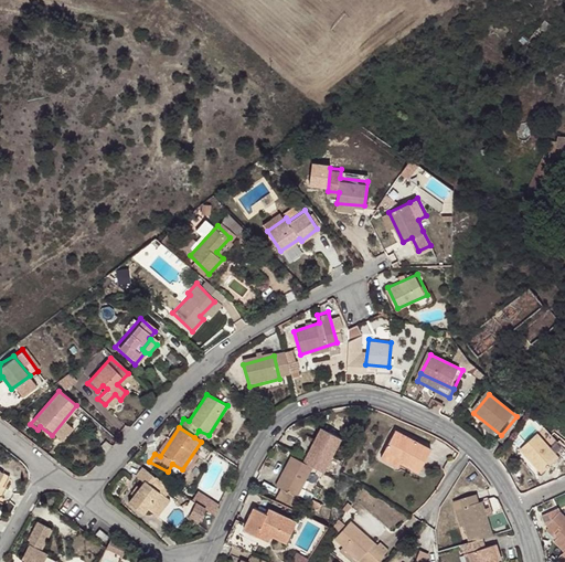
[(341,439),(321,430),(304,462),(323,473),(341,439)]
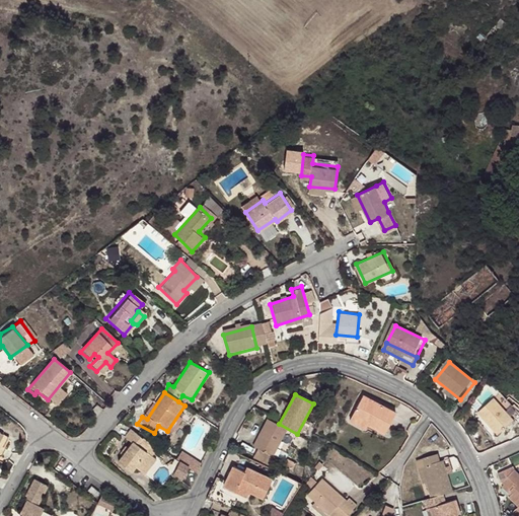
[(397,413),(363,394),(354,412),(369,420),(366,424),(385,434),(397,413)]
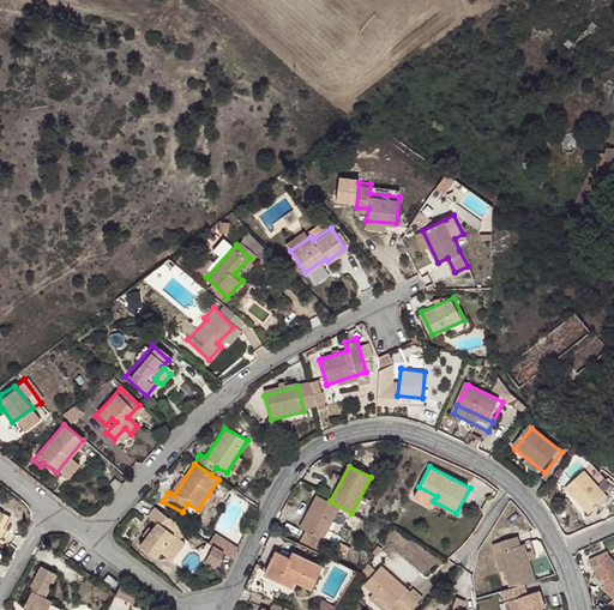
[(589,473),(611,501),(613,491),(595,469),(589,473)]
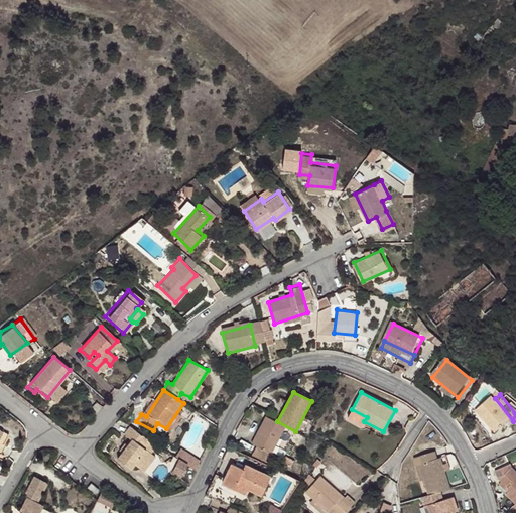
[(513,421),(495,398),(478,411),(496,435),(513,421)]
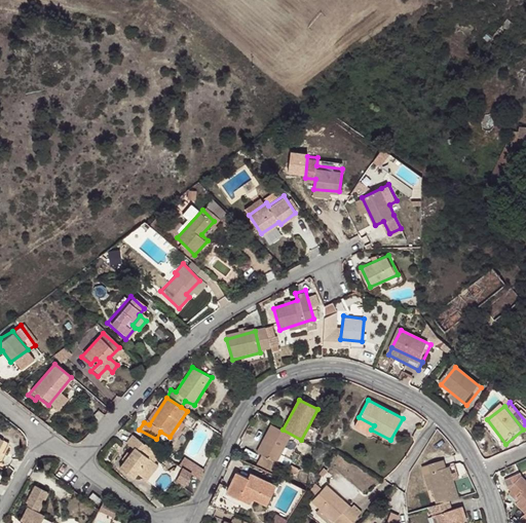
[(359,417),(354,425),(369,434),(371,430),(374,425),(359,417)]
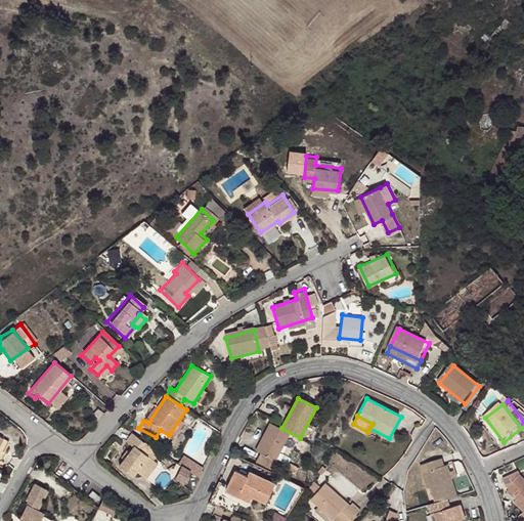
[(260,457),(256,466),(275,475),(279,466),(274,464),(289,433),(269,425),(262,439),(266,440),(259,456),(260,457)]
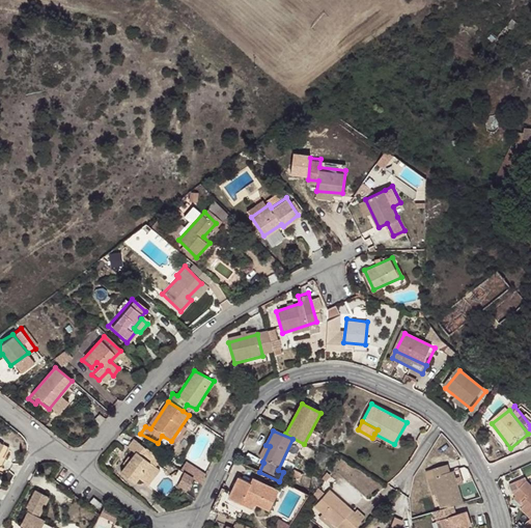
[(154,451),(133,438),(127,446),(136,451),(122,472),(137,481),(139,478),(149,484),(159,467),(148,460),(154,451)]
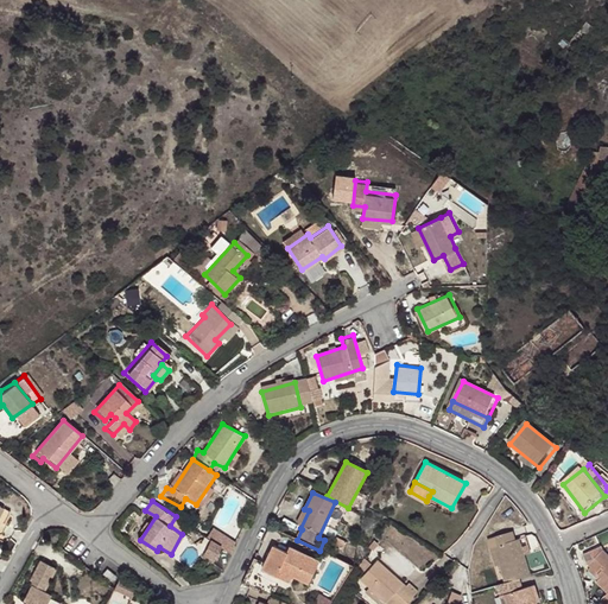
[(521,579),(531,576),(520,538),(517,538),(514,529),(498,534),(500,542),(495,544),(508,583),(521,579)]
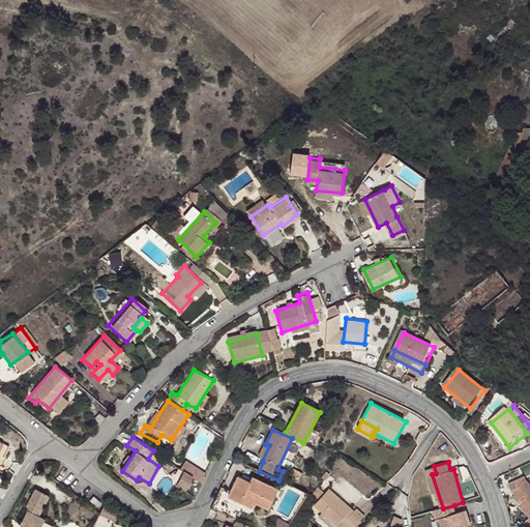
[(188,463),(183,470),(195,478),(202,482),(206,474),(188,463)]
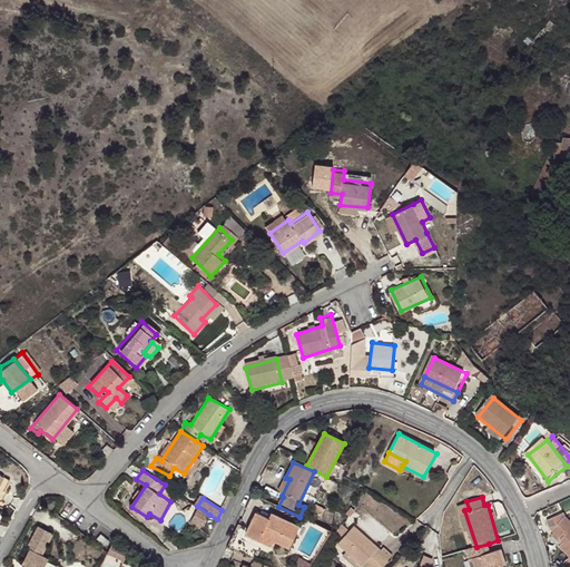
[(205,526),(209,515),(197,506),(192,502),(186,512),(205,526)]
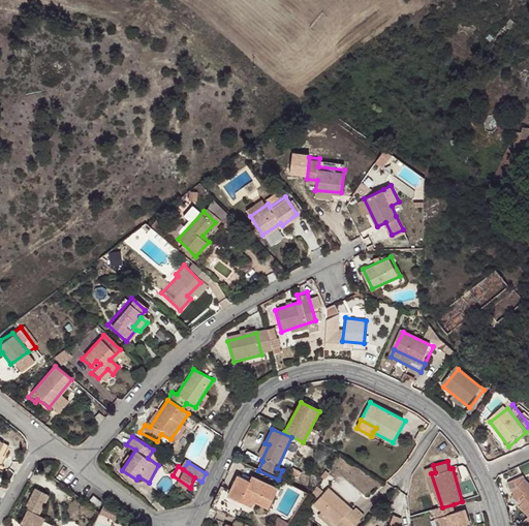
[(249,482),(236,475),(226,496),(250,507),(253,502),(267,508),(276,488),(251,476),(249,482)]
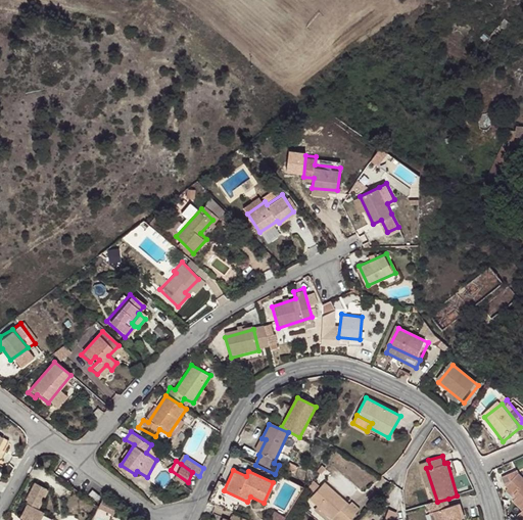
[(522,511),(522,476),(520,470),(502,477),(508,488),(518,499),(514,503),(522,511)]
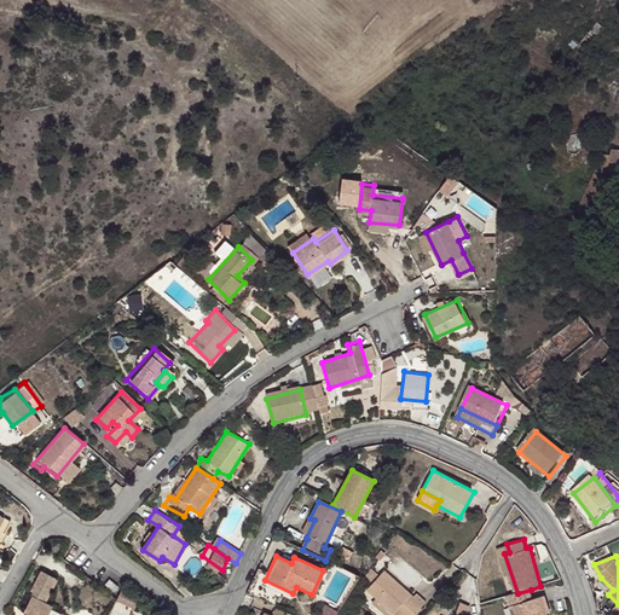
[(52,614),(56,607),(48,603),(62,578),(47,570),(35,592),(39,593),(28,613),(30,614),(52,614)]
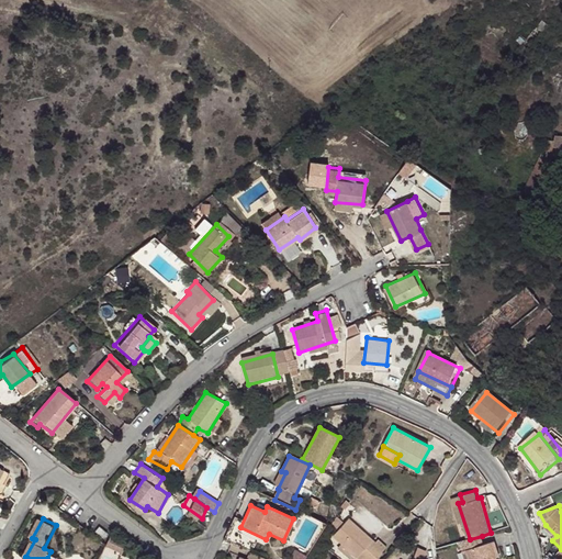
[(375,539),(352,518),(337,536),(360,558),(375,539)]
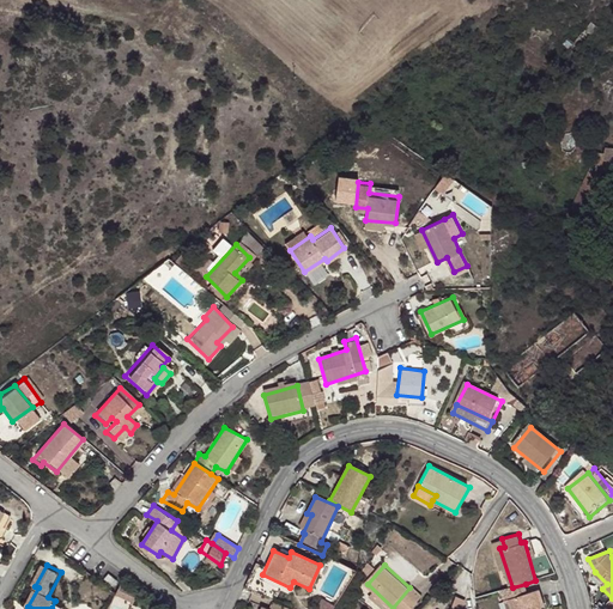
[(117,580),(107,572),(102,579),(114,586),(117,580)]
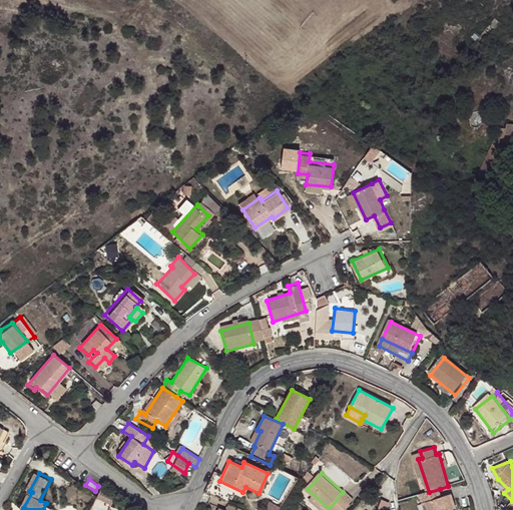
[(440,489),(429,492),(419,495),(421,501),(427,500),(429,509),(454,509),(450,492),(442,495),(440,489)]
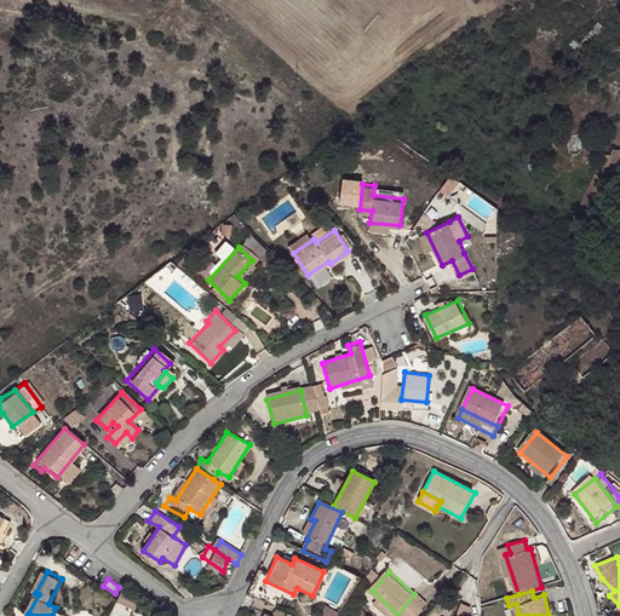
[(418,615),(430,602),(422,594),(401,615),(418,615)]
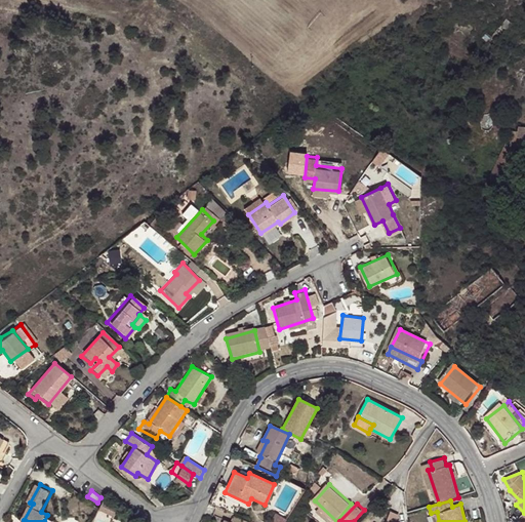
[(392,512),(388,521),(397,521),(400,515),(392,512)]
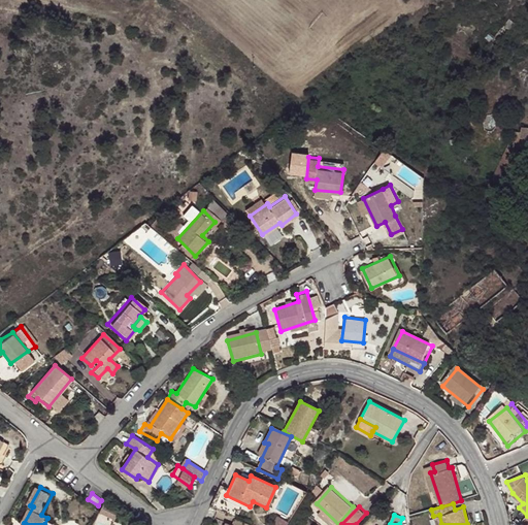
[(441,524),(439,515),(433,516),(436,524),(441,524)]
